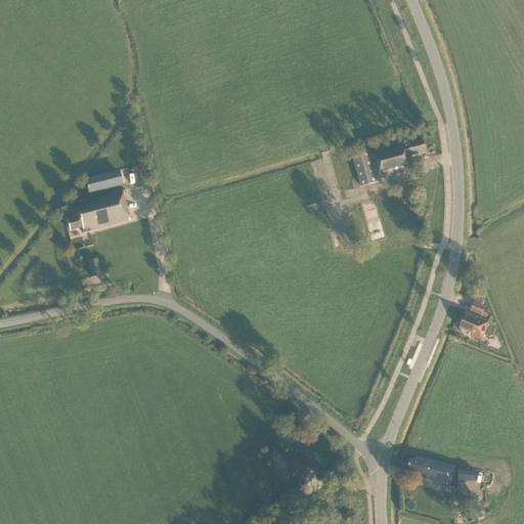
[(427,153),(423,140),(413,143),(413,141),(403,144),(402,142),(369,151),(379,182),(415,172),(410,157),(427,153)]
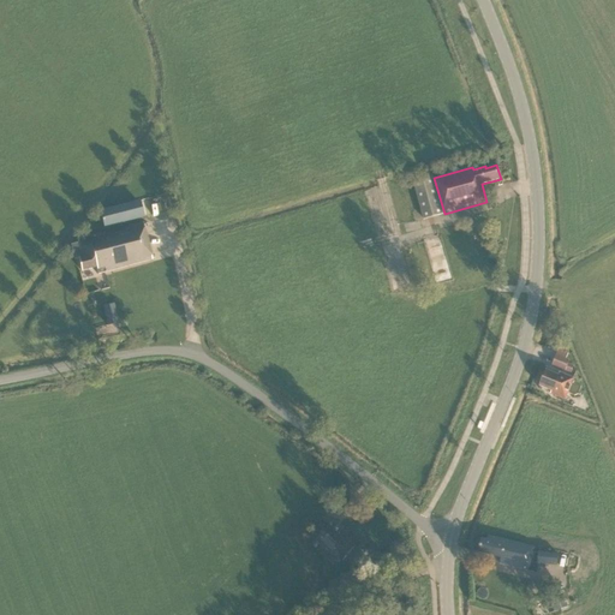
[(413,183),(415,184),(424,220),(443,214),(433,177),(413,183)]
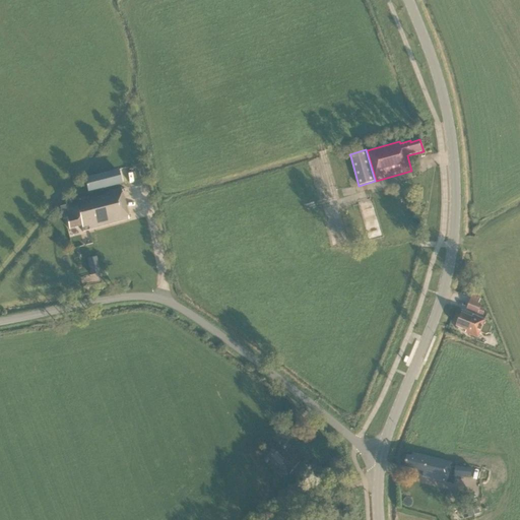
[(87,193),(120,185),(116,171),(114,171),(100,175),(83,179),(87,193)]
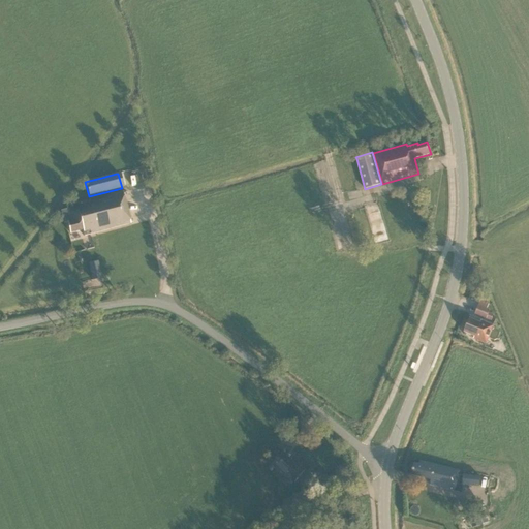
[(131,223),(123,192),(67,207),(70,221),(67,222),(70,234),(83,229),(84,236),(91,235),(91,234),(131,223)]
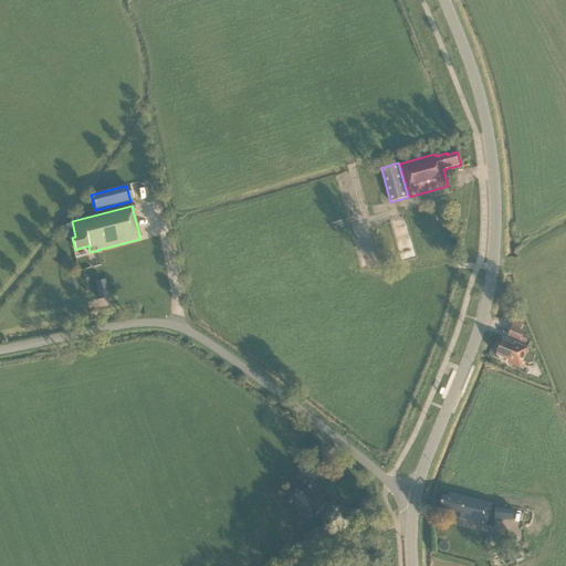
[(98,301),(108,299),(105,280),(95,282),(98,301)]
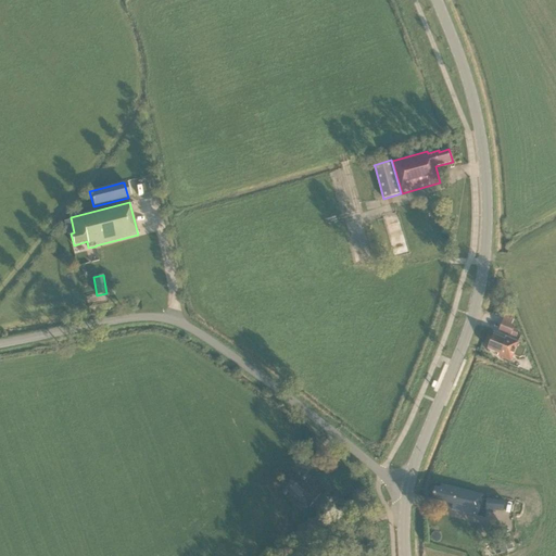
[(498,330),(516,337),(519,331),(514,329),(515,326),(512,325),(514,320),(504,316),(498,330)]
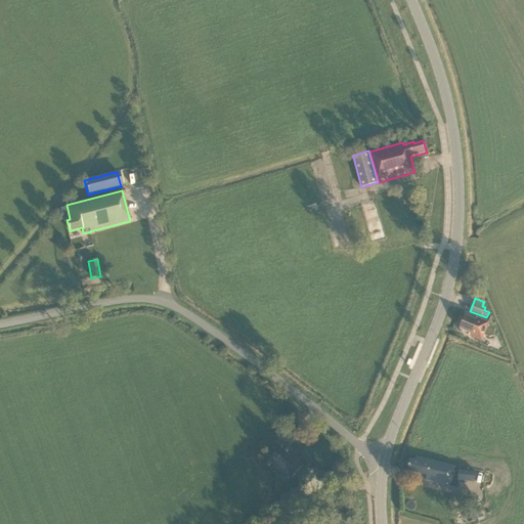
[(477,318),(476,320),(466,316),(461,330),(470,334),(470,336),(482,341),(484,335),(489,337),(492,336),(494,330),(493,326),(488,324),(489,323),(477,318)]
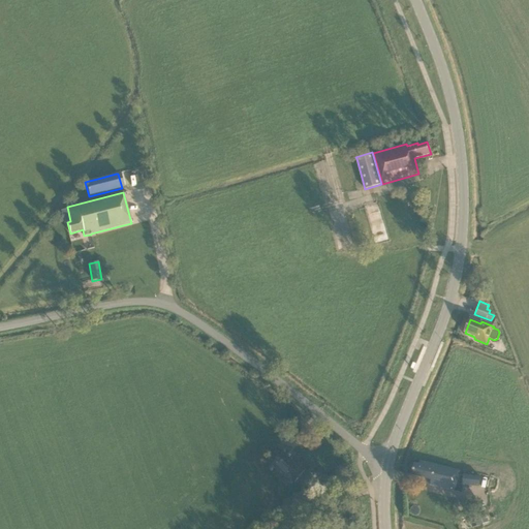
[(281,453),(276,448),(261,464),(271,472),(275,468),(277,470),(277,469),(294,484),(305,471),(287,457),(288,457),(282,452),(281,453)]
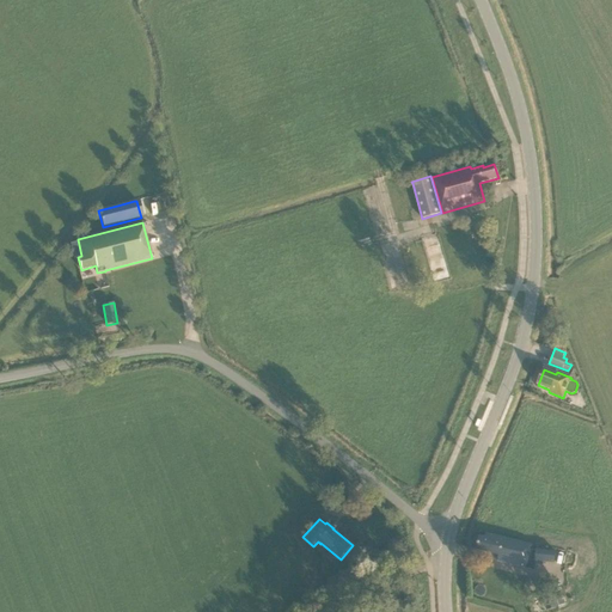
[(497,562),(533,570),(536,562),(554,563),(555,551),(536,550),(536,551),(530,551),(532,544),(503,538),(485,533),(484,539),(479,537),(476,550),(499,556),(497,562)]
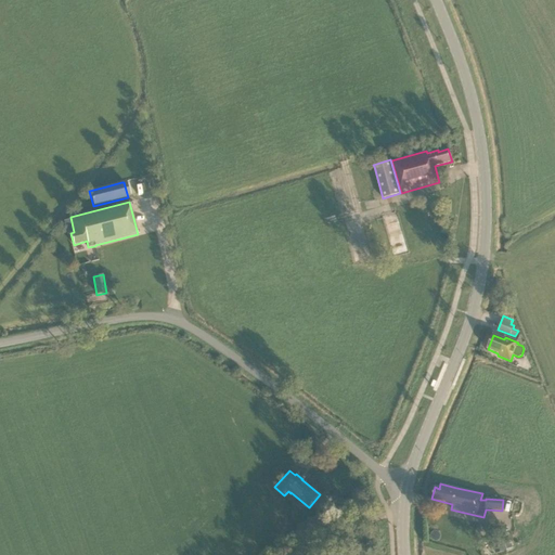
[(312,530),(317,527),(311,521),(307,525),(312,530)]
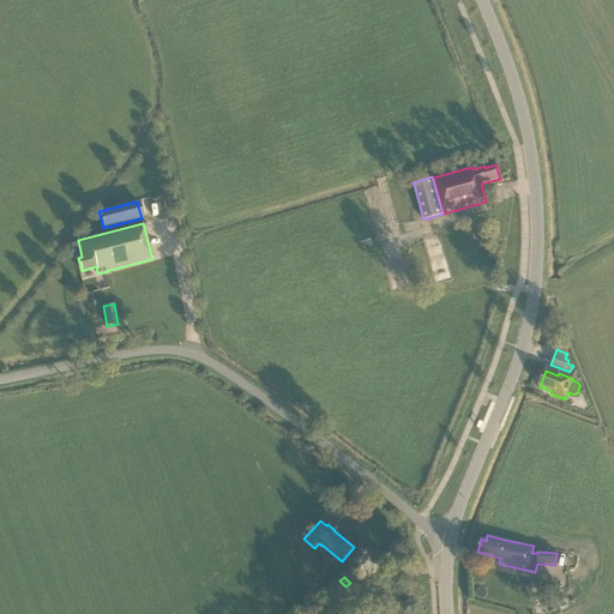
[(560,611),(567,608),(565,599),(558,601),(560,611)]
